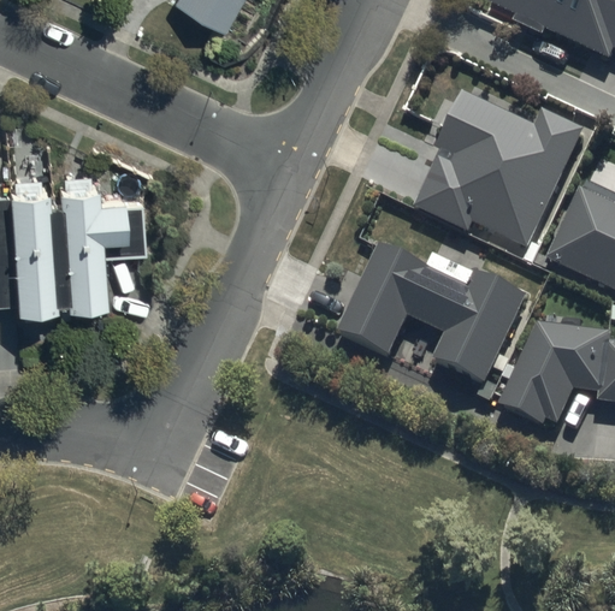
[(185,0),(225,22),(237,0),(185,0)]
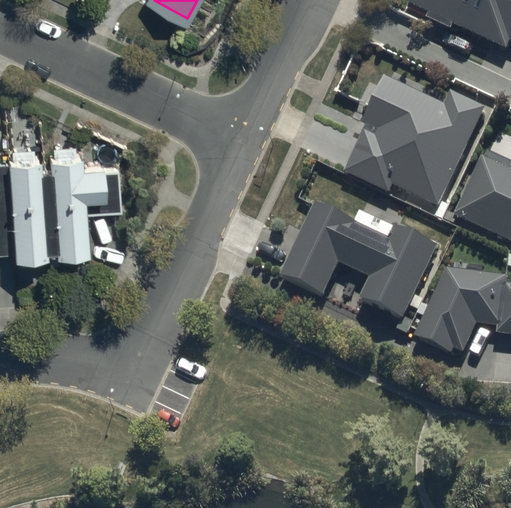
[(406,0),(405,3),(426,12),(424,16),(458,31),(460,27),(505,47),(508,40),(510,41),(510,0),(406,0)]
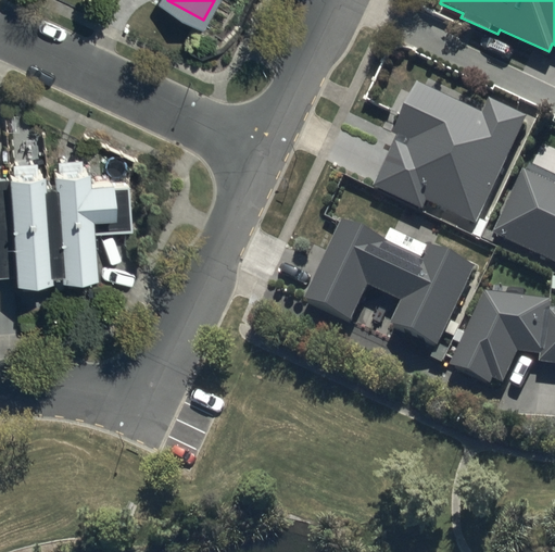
[(398,132),(374,183),(423,205),(427,198),(478,223),(529,115),(491,97),(483,113),(418,82),(394,130),(398,132)]
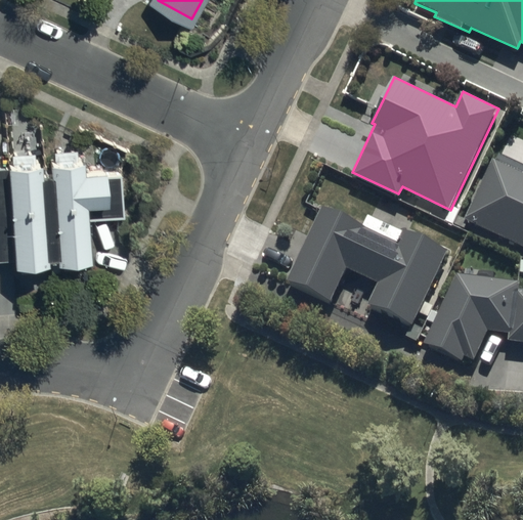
[(0,252),(20,252),(20,262),(42,261),(42,251),(48,250),(48,247),(56,247),(56,250),(61,250),(62,261),(84,260),(83,247),(90,247),(88,191),(107,191),(107,157),(93,157),(93,142),(54,142),(54,149),(48,149),(48,159),(44,159),(44,148),(38,148),(38,141),(12,141),(12,152),(8,152),(8,161),(0,160),(0,252)]
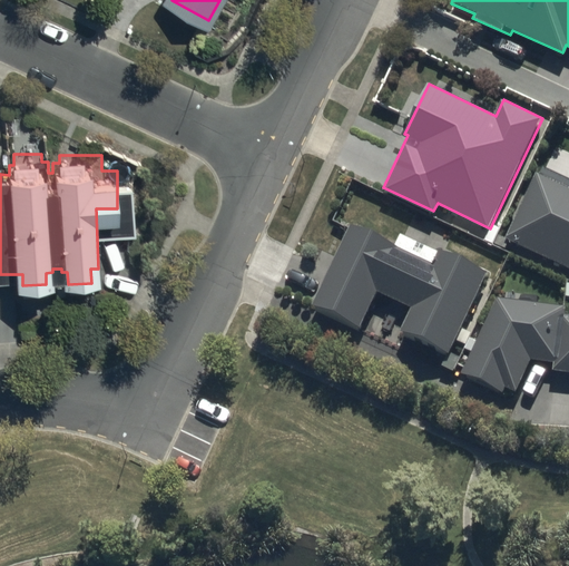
[(568,187),(536,172),(506,236),(568,265),(568,187)]
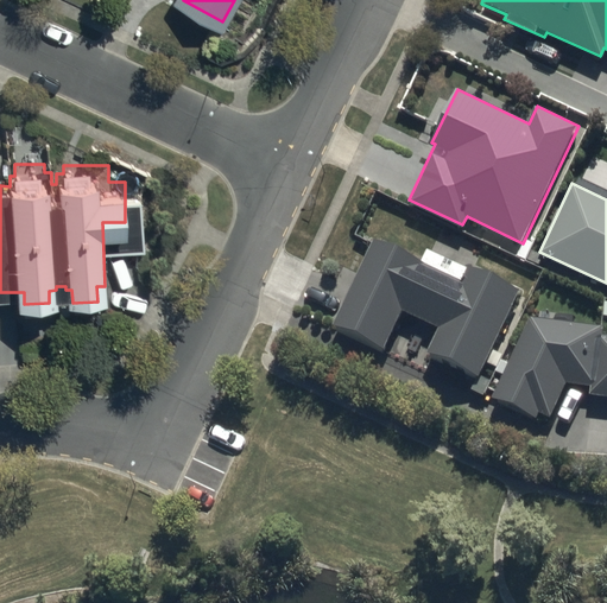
[(373,237),(334,323),(385,347),(403,309),(440,325),(428,353),(479,376),(519,289),(469,265),(468,267),(425,247),(419,259),(373,237)]
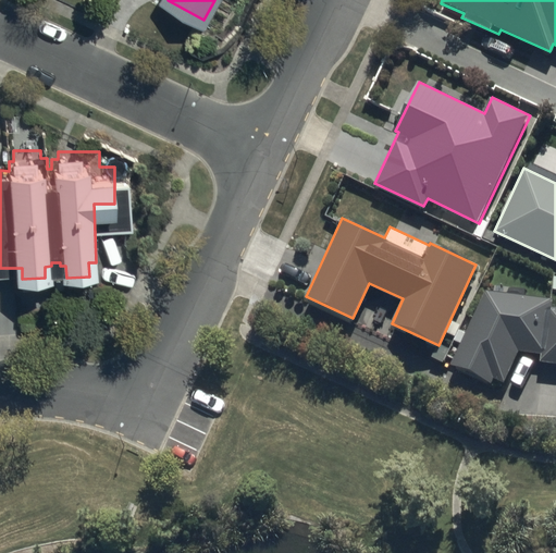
[(544,352),(552,306),(552,298),(484,292),(451,363),(493,382),(495,379),(503,382),(518,348),(544,352)]
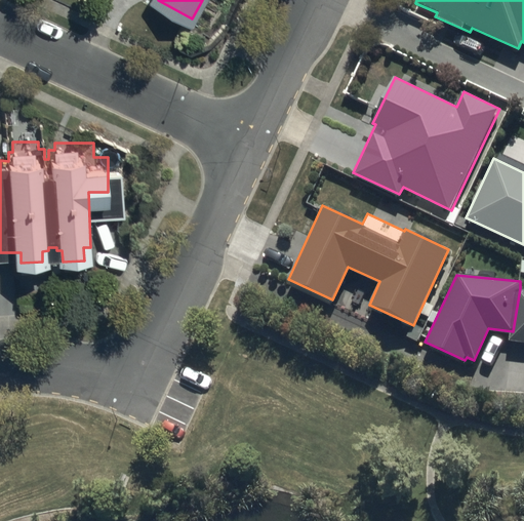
[(523,288),(520,288),(513,331),(512,339),(523,341),(523,288)]
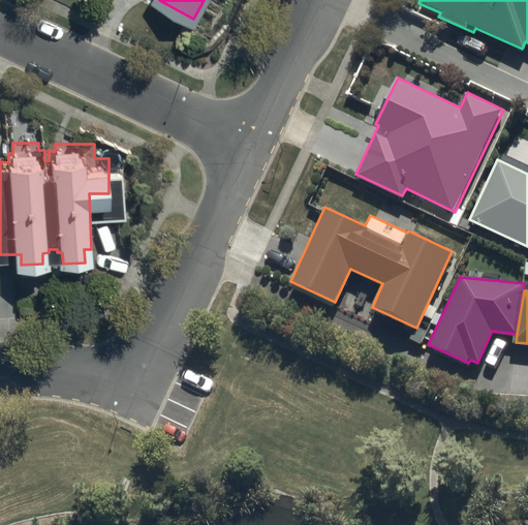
All buildings are outlined.
